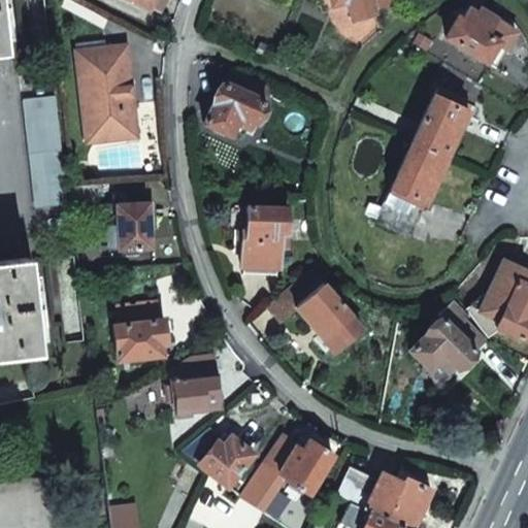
[(376,13),(372,0),(332,0),(334,5),(348,1),(354,20),(376,13)]
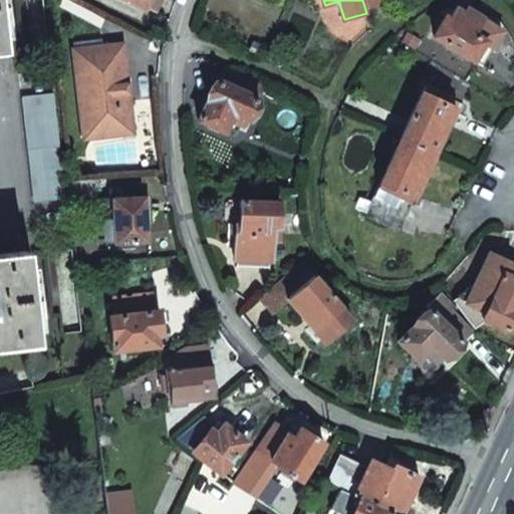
[(439,24),(431,37),(479,65),(488,50),(498,56),(510,37),(510,36),(509,36),(463,8),(459,15),(451,11),(445,21),(442,19),(439,24)]
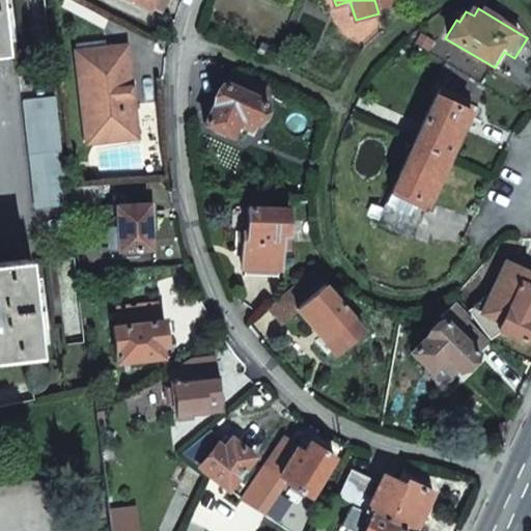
[(77,53),(88,145),(142,139),(140,122),(138,106),(136,107),(135,99),(137,99),(131,46),(77,53)]
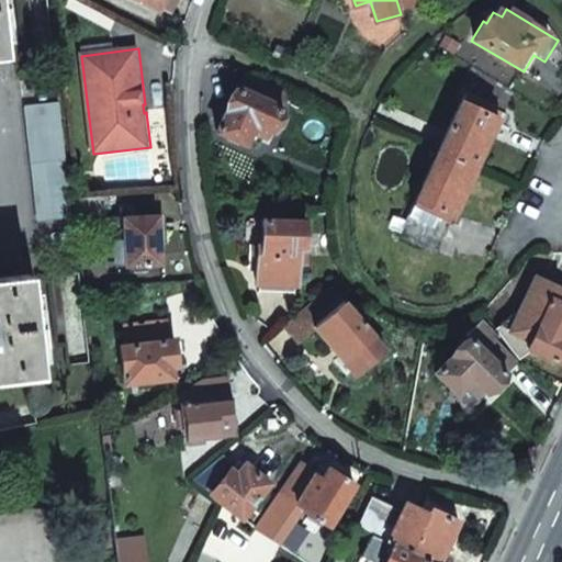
[(272,130),(282,108),(290,91),(253,75),(245,91),(237,87),(217,131),(245,144),(250,132),(263,137),(268,128),(272,130)]
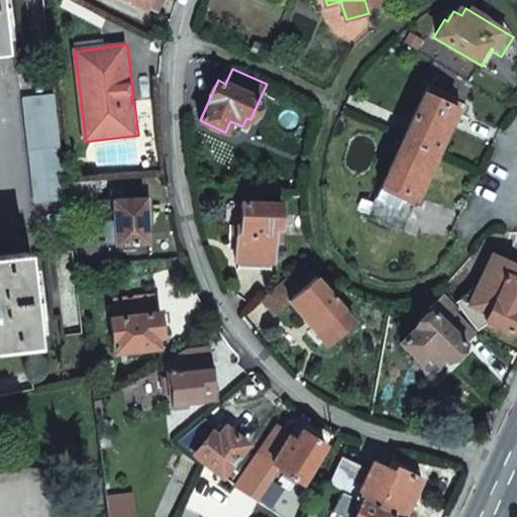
[(427,87),(404,137),(437,152),(460,102),(427,87)]
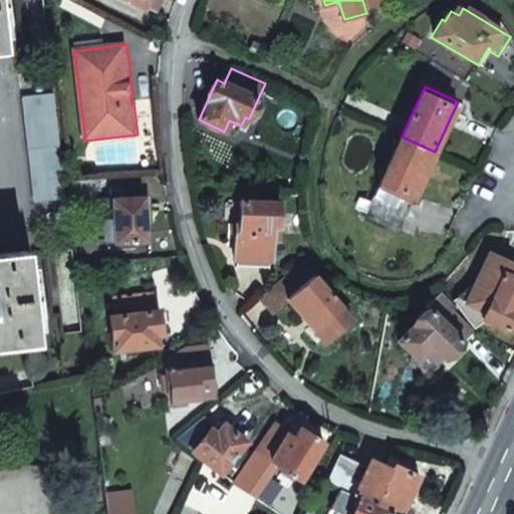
[(65,199),(53,92),(23,95),(35,203),(65,199)]
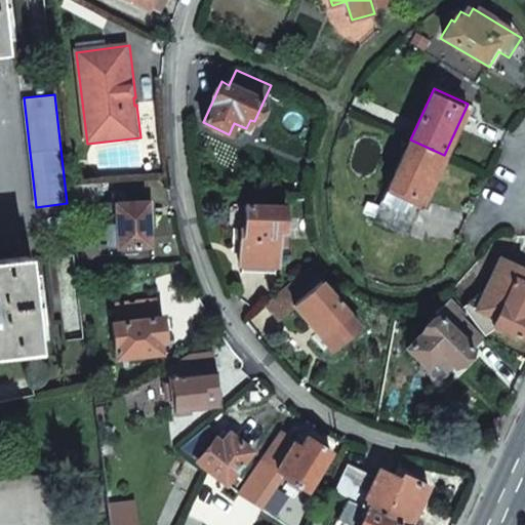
[(410,139),(373,219),(407,235),(444,155),(410,139)]
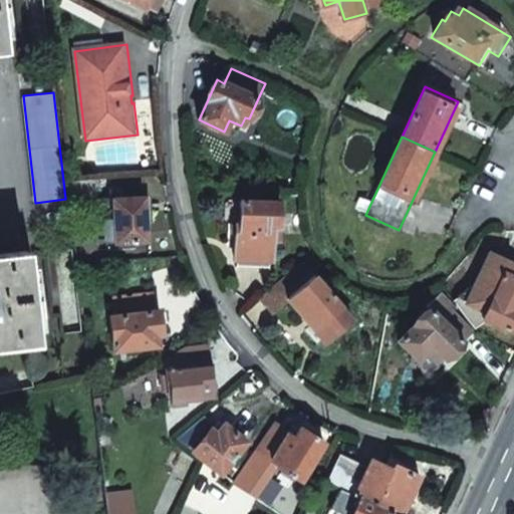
[(105,218),(105,240),(114,240),(114,241),(145,240),(145,238),(144,218),(148,218),(148,207),(147,197),(108,199),(108,212),(113,212),(113,218),(105,218)]
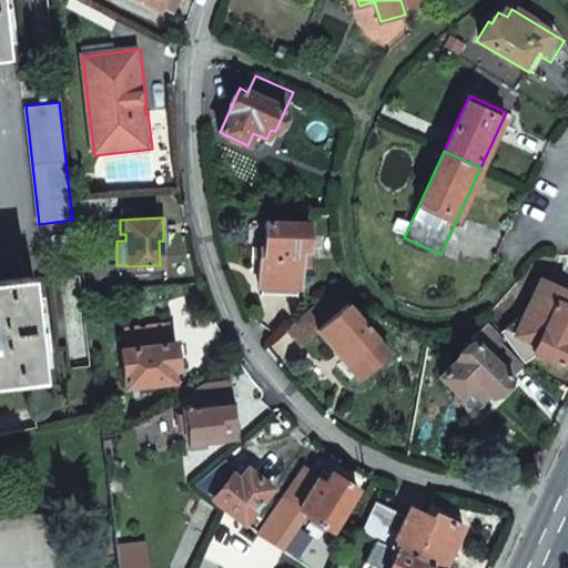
[(310,224),(265,223),(265,250),(260,250),(260,267),(259,286),(262,286),(262,292),(296,292),(296,287),(301,287),(301,266),(308,266),(310,224)]
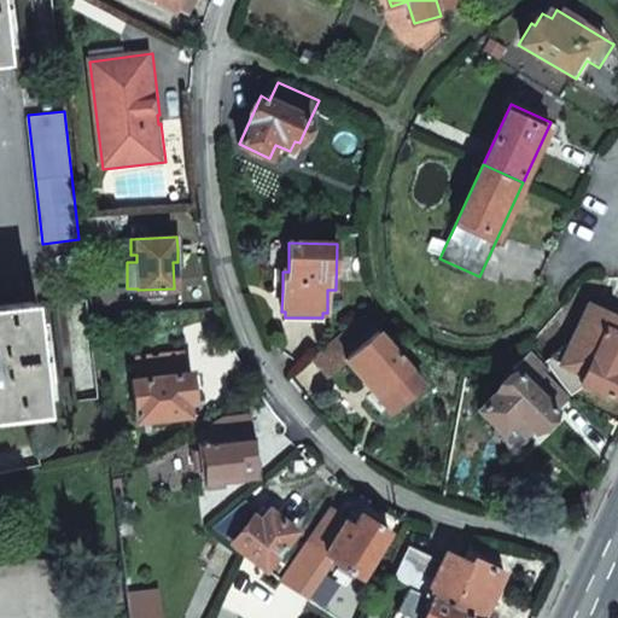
[(0,418),(45,413),(31,301),(1,304),(1,310),(0,310),(0,418)]
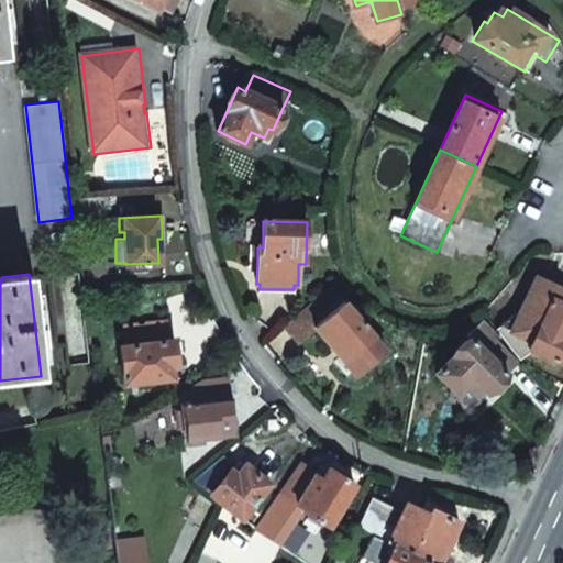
[(536,275),(518,313),(517,312),(497,329),(520,360),(533,350),(562,363),(562,359),(562,301),(558,299),(562,288),(536,275)]
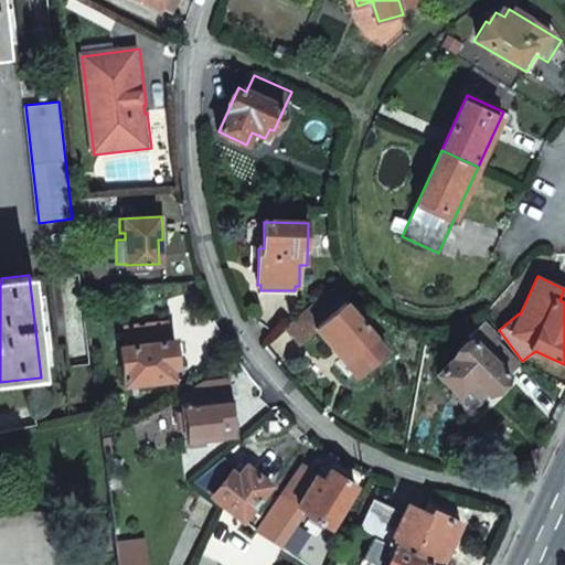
[(317,329),(348,365),(352,371),(358,376),(386,351),(331,288),(286,328),(299,343),(316,329),(317,329)]
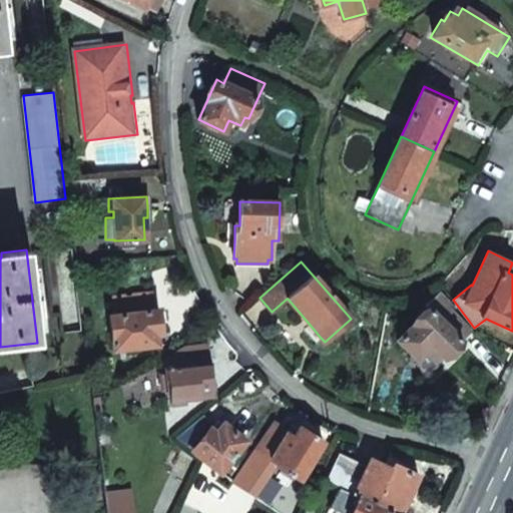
[(412,326),(397,341),(429,373),(473,329),(454,308),(456,305),(442,291),(428,305),(431,308),(424,308),(412,321),(412,326)]
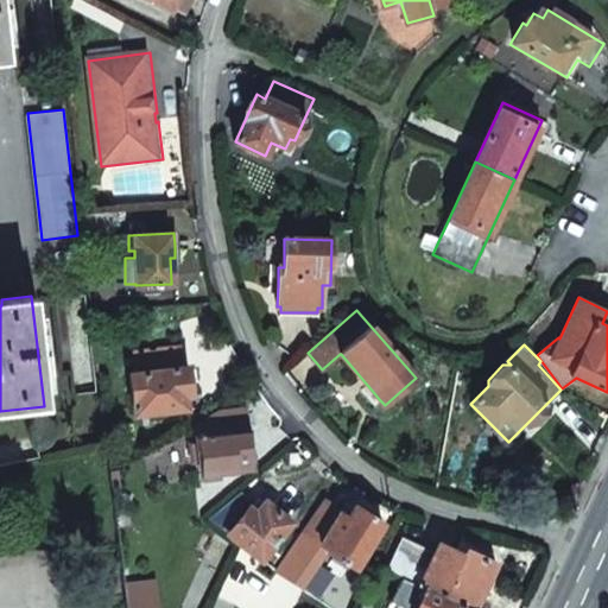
[(130,373),(134,416),(188,409),(187,398),(192,397),(190,381),(188,366),(177,368),(176,349),(133,354),(135,372),(130,373)]
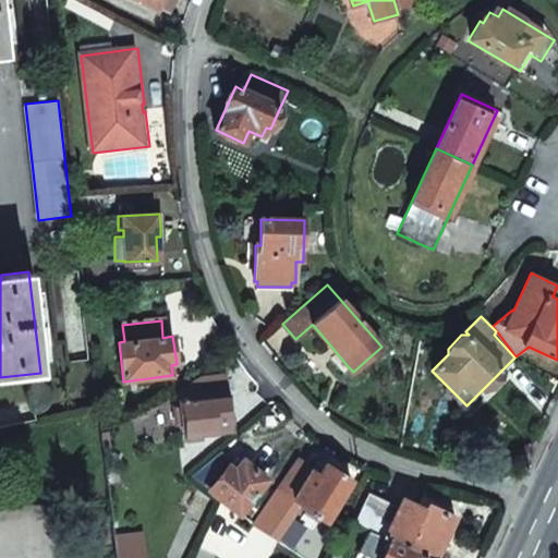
[(184,426),(185,435),(218,432),(217,423),(231,422),(228,399),(226,376),(203,378),(179,391),(183,427),(184,426)]
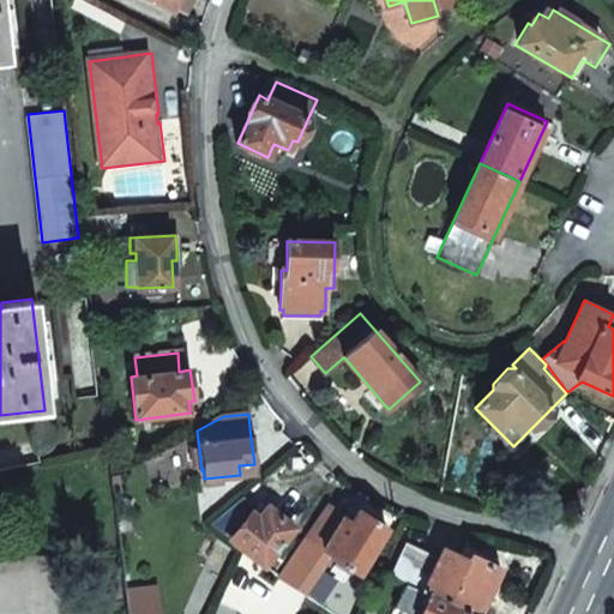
[(240,475),(254,473),(254,464),(239,465),(240,475)]
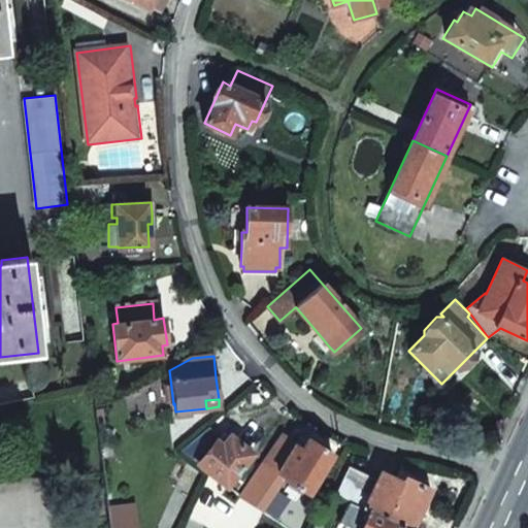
[(216,440),(198,462),(205,467),(204,468),(207,471),(228,487),(254,453),(239,442),(225,431),(217,441),(216,440)]
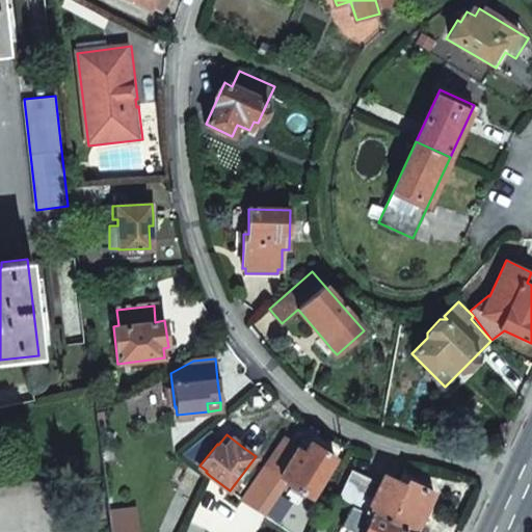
[(284,440),(265,467),(269,470),(288,480),(286,483),(310,498),(336,457),(320,448),(304,439),(298,449),(284,440)]
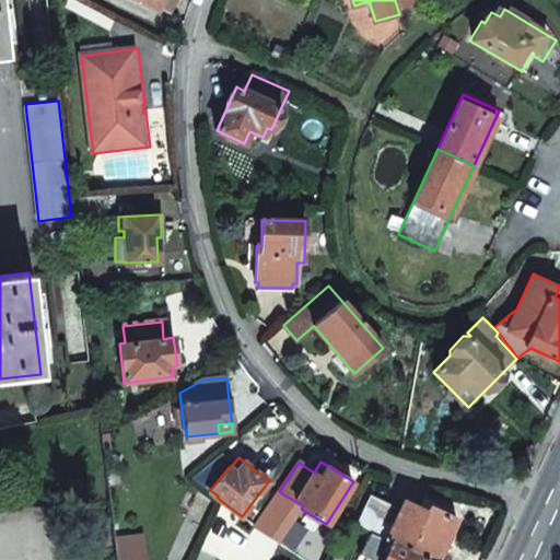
[(371,497),(369,496),(356,525),(371,532),(386,539),(400,510),(371,497)]
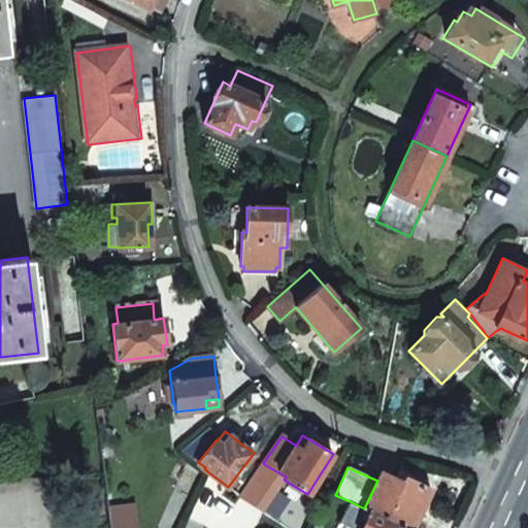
[(368,510),(405,527),(407,527),(416,512),(420,513),(431,491),(410,481),(414,475),(401,469),(396,480),(395,479),(381,472),(377,481),(364,508),(368,510)]
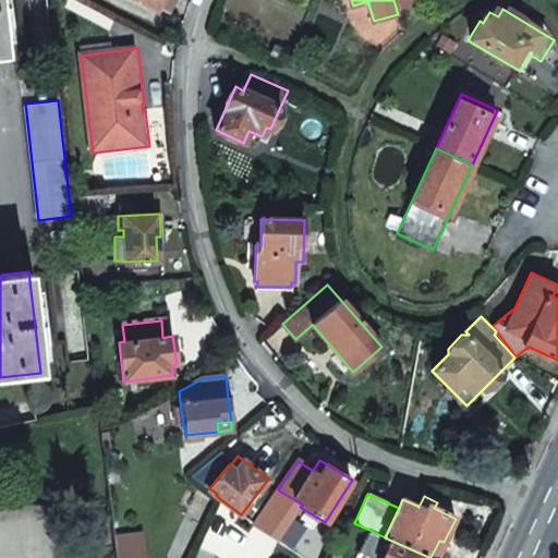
[(385,537),(370,530),(359,553),(371,557),(380,557),(389,540),(385,537)]
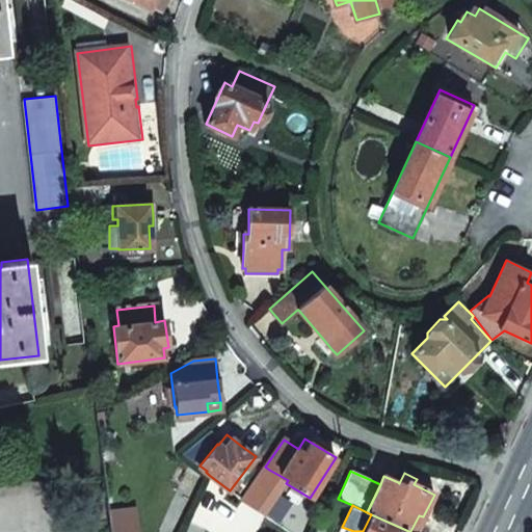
[(109,521),(131,517),(132,523),(137,523),(135,512),(109,514),(109,521)]
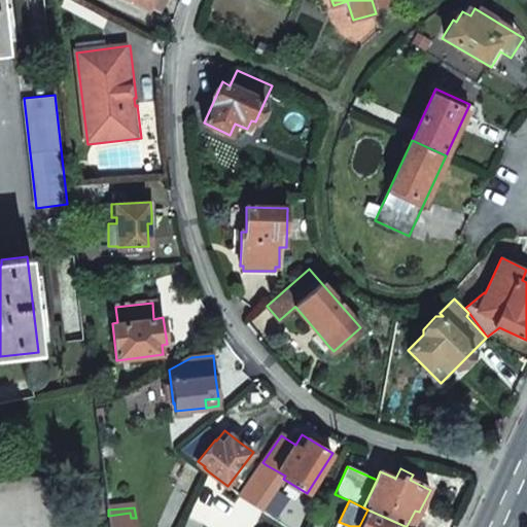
[(405,526),(367,510),(359,526),(405,526)]
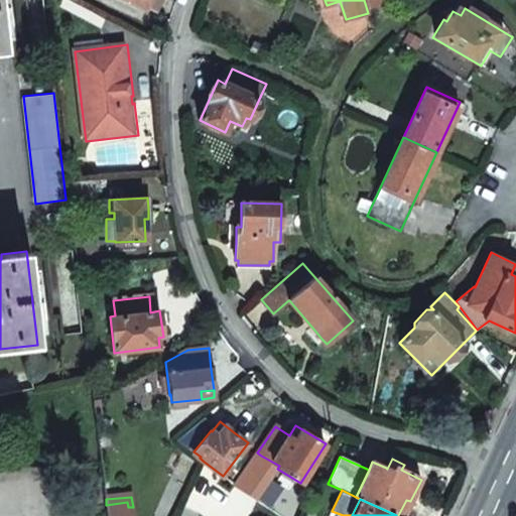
[(106,505),(107,515),(133,515),(133,507),(128,507),(127,502),(106,505)]
